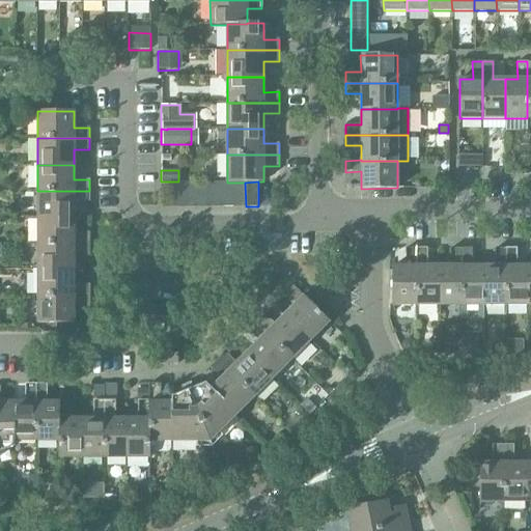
[(184,207),(184,183),(170,183),(171,207),(184,207)]
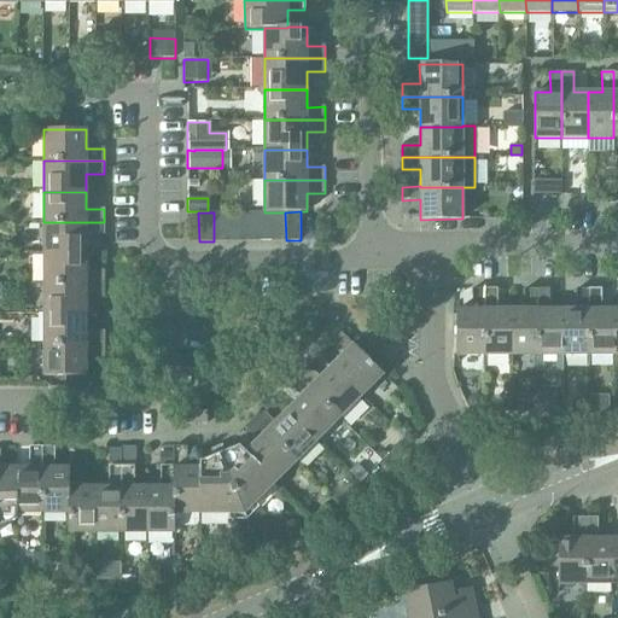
[(228,213),(214,213),(214,242),(228,242),(228,213)]
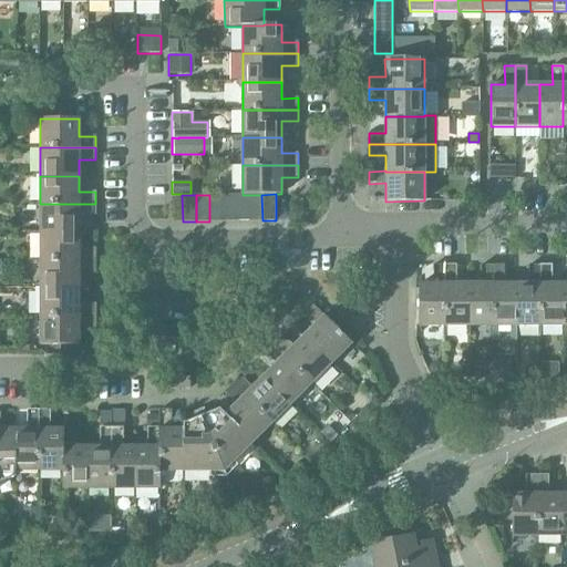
[(222,195),(209,195),(209,222),(223,220),(222,195)]
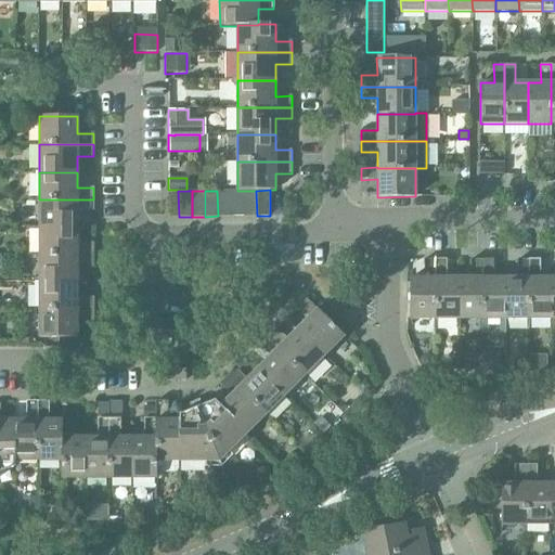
[(230,191),(217,191),(218,216),(231,216),(230,191)]
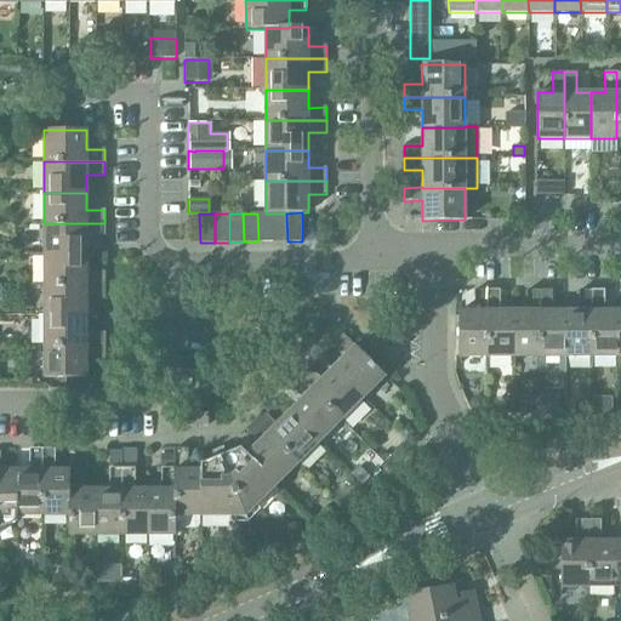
[(272,214),(266,214),(257,214),(258,241),(273,241),(272,214)]
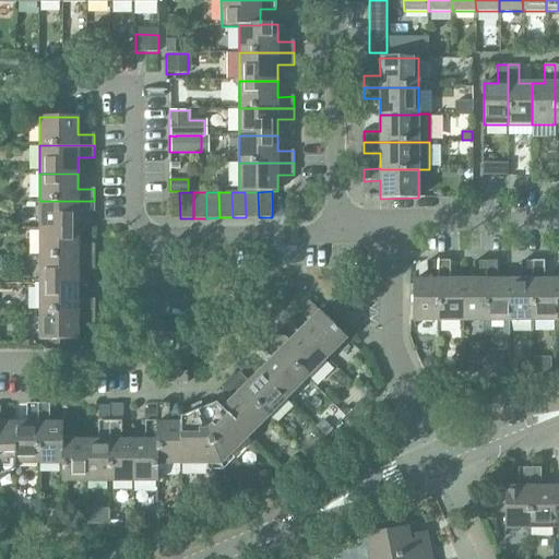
[(258,192),(245,192),(246,217),(259,217),(258,192)]
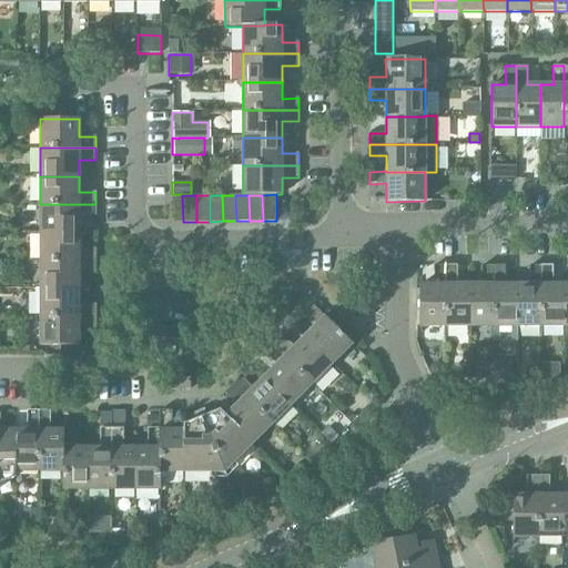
[(40,204),(40,232),(79,232),(79,215),(95,215),(95,204),(40,204)]
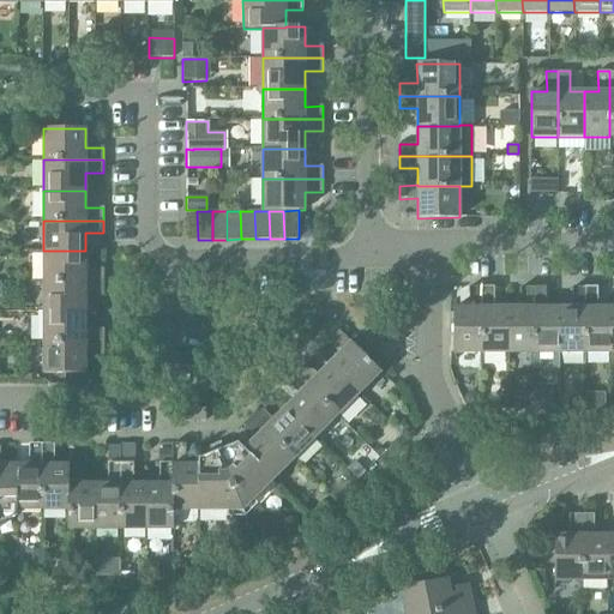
[(43,251),(43,282),(103,282),(103,270),(85,270),(85,251),(43,251)]
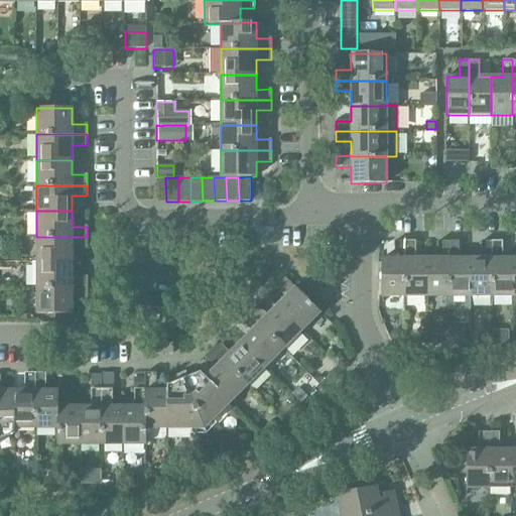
[(36,237),(36,262),(72,262),(72,247),(87,247),(87,237),(36,237)]
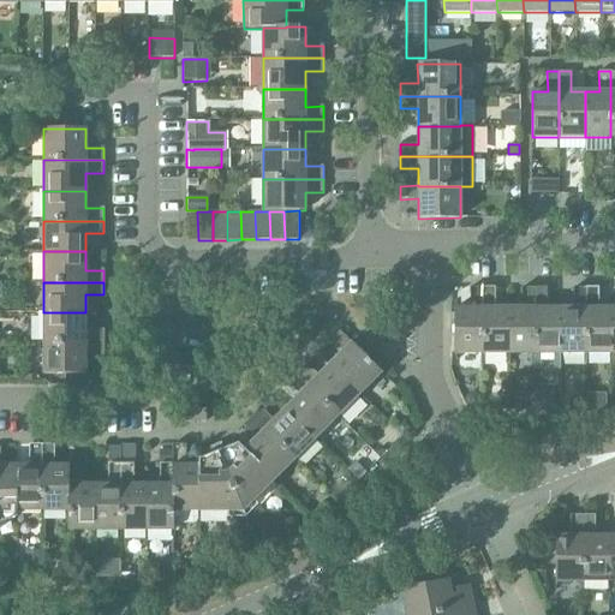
[(455,353),(482,353),(482,287),(470,287),(470,308),(455,308),(455,353)]
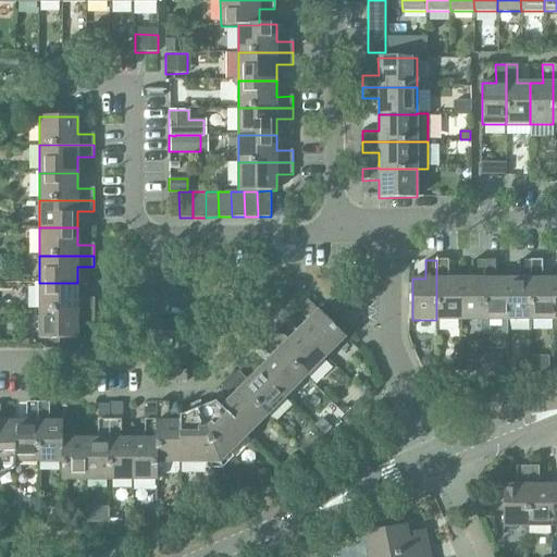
[(436,320),(460,320),(460,279),(447,279),(447,260),(436,260),(436,320)]
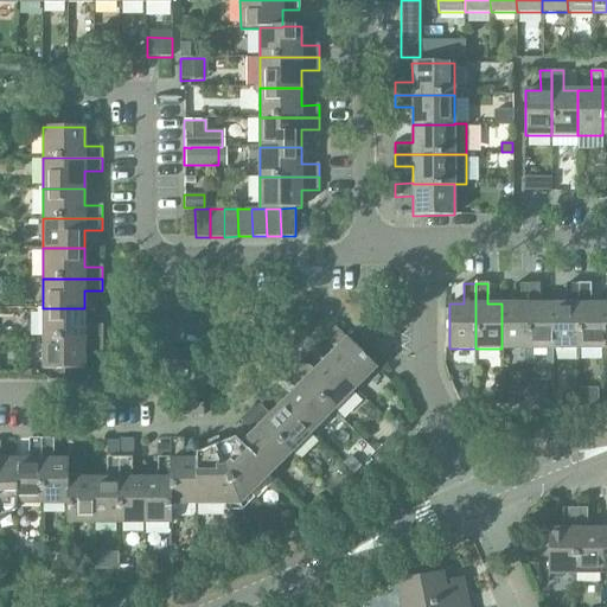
[(502,349),(528,349),(526,285),(515,283),(515,304),(502,304),(502,349)]
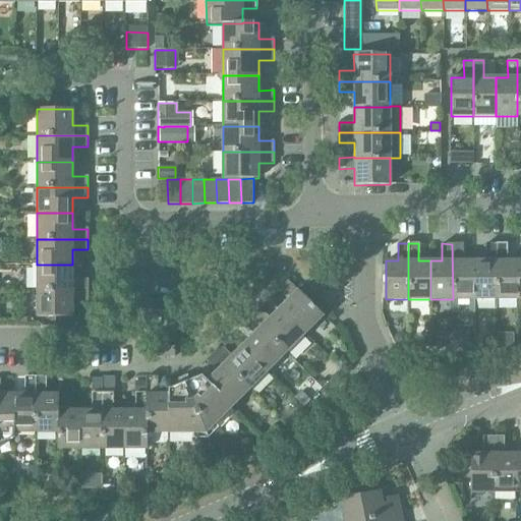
[(453,299),(474,299),(474,261),(463,261),(463,243),(452,244),(453,299)]
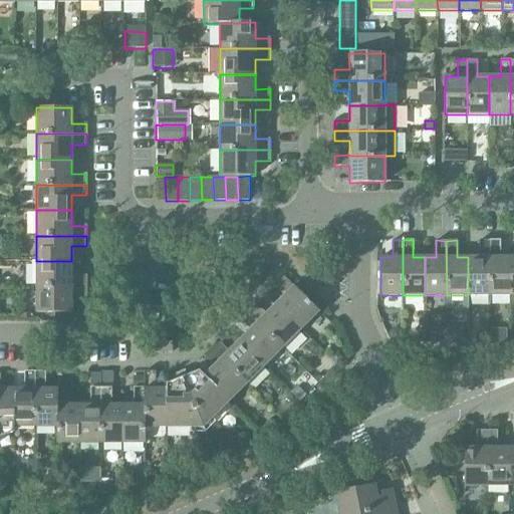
[(468,295),(490,295),(490,240),(480,241),(480,257),(468,257),(468,295)]
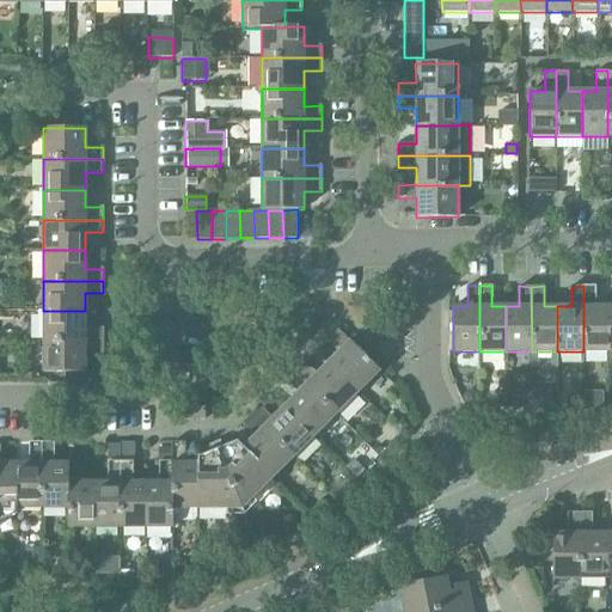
[(583,352),(609,352),(609,306),(595,306),(595,287),(583,286),(583,352)]
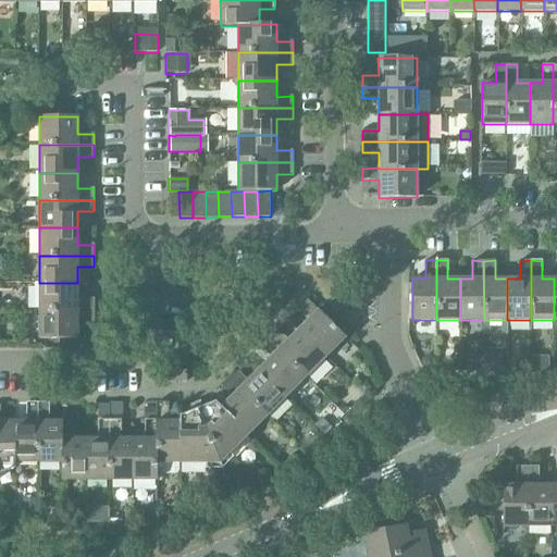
[(39,283),(39,310),(94,310),(94,299),(77,299),(77,283),(39,283)]
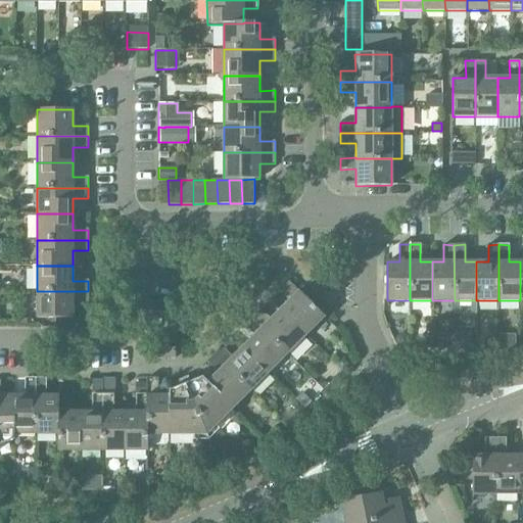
[(290,299),(280,311),(305,335),(324,317),(298,291),(288,281),(280,289),(290,299)]
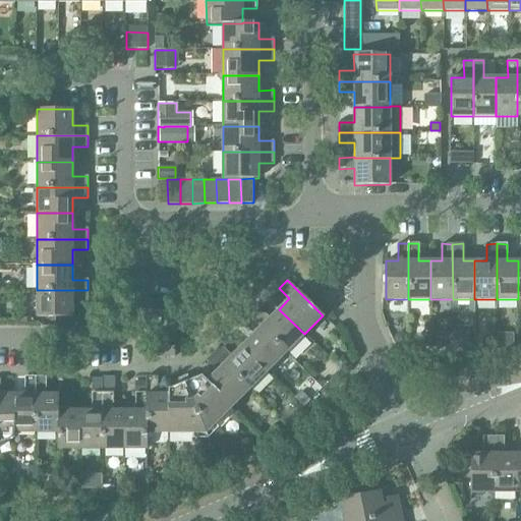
[(88,290),(37,290),(37,317),(72,317),(72,301),(88,301),(88,290)]
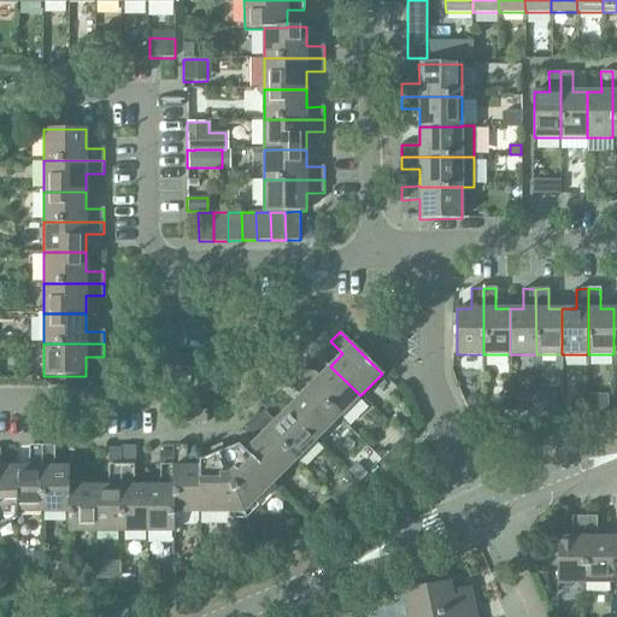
[(305,366),(295,375),(339,418),(360,395),(330,366),(318,378),(305,366)]
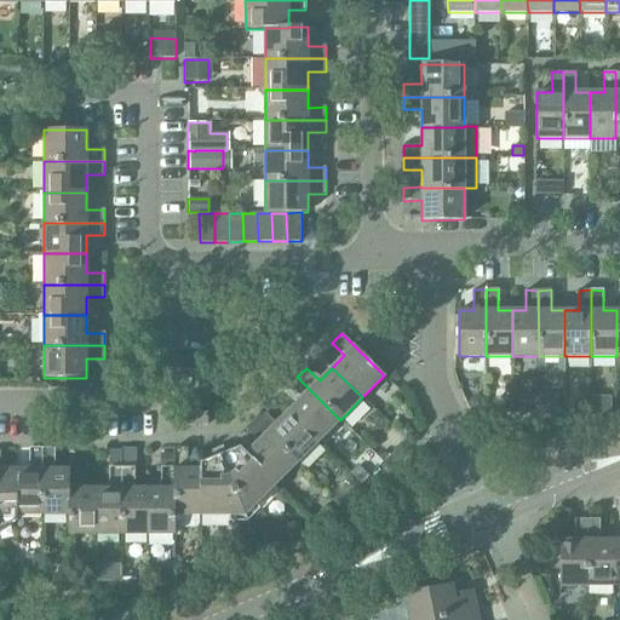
[(302,399),(288,412),(319,441),(340,420),(297,377),(288,385),(302,399)]
